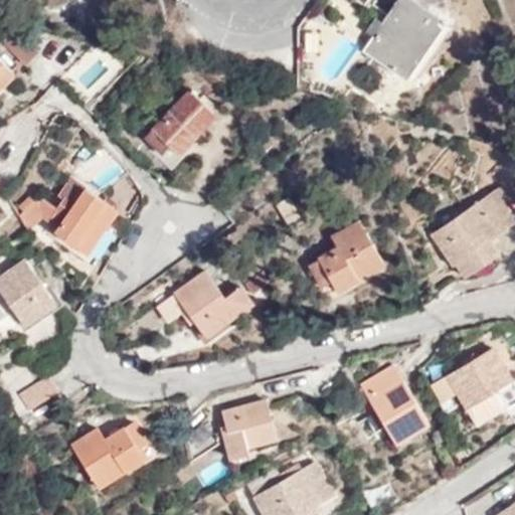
[(407,76),(444,22),(412,0),(398,0),(366,48),(407,76)]
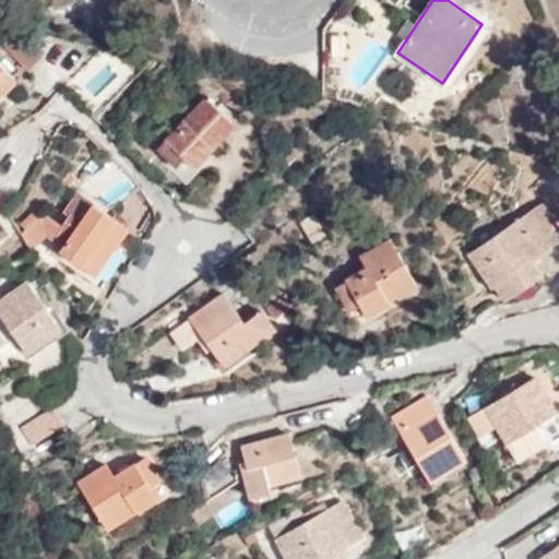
[(18,32),(2,45),(25,70),(40,56),(18,32)]
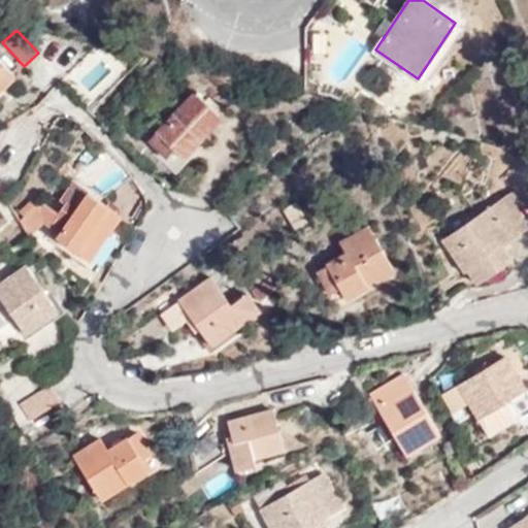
[(0,90),(14,76),(0,60),(0,90)]
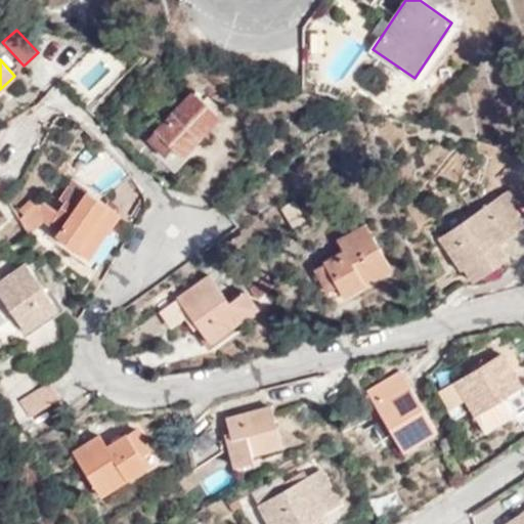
[(181,157),(220,117),(195,91),(172,115),(175,119),(160,133),(157,131),(147,140),(166,159),(175,149),(181,157)]
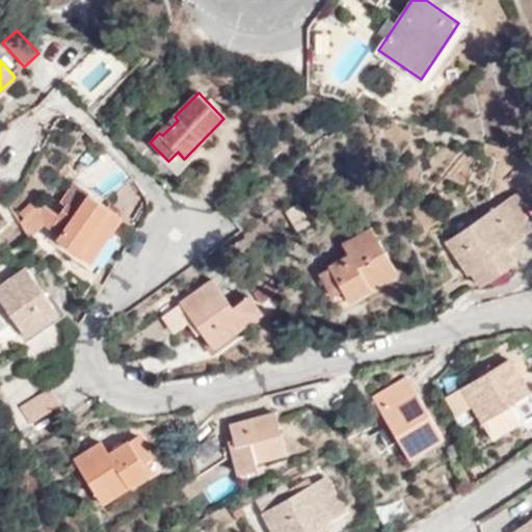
[(59,201),(64,205),(65,203),(77,211),(88,194),(89,192),(74,181),(59,201)]
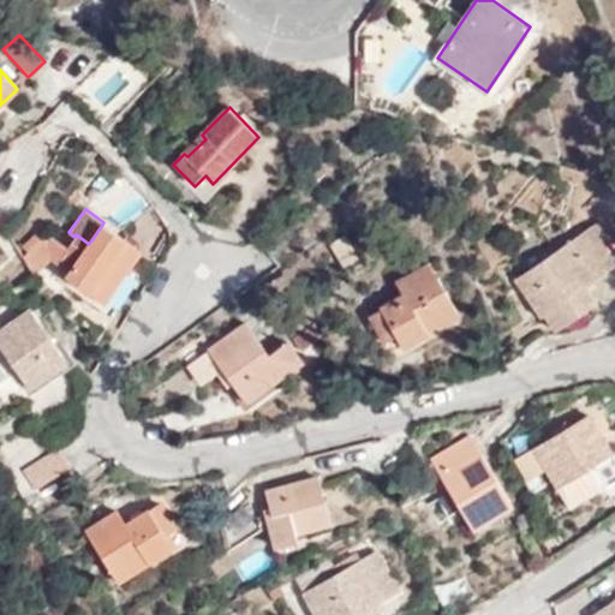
[(614,227),(607,216),(592,225),(607,246),(614,239),(614,227)]
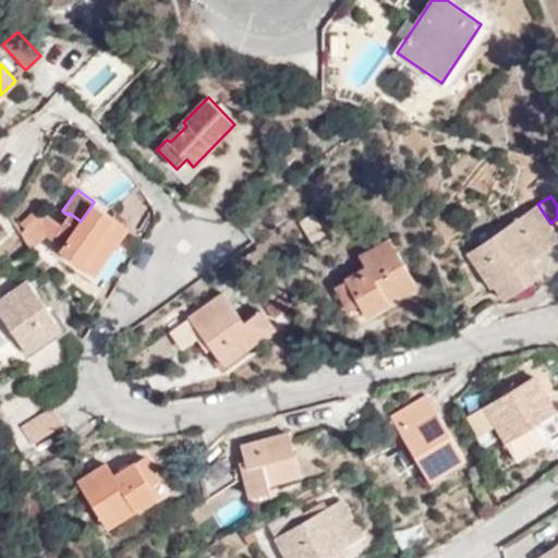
[(68,215),(61,225),(51,238),(63,246),(60,252),(95,276),(128,228),(93,204),(81,221),(69,213),(68,215)]
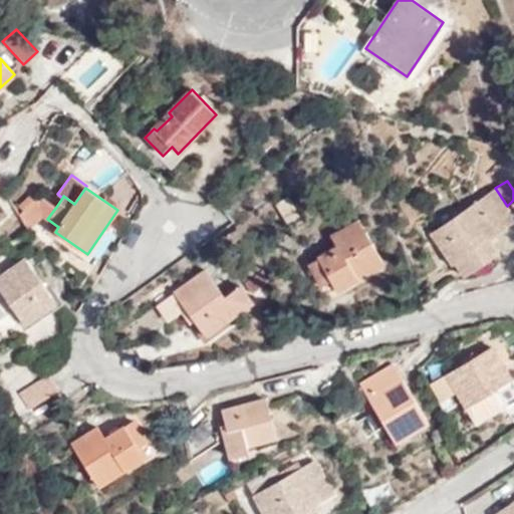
[(507,206),(495,188),(430,235),(452,265),(455,263),(465,276),(498,252),(493,244),(489,247),(484,242),(489,238),(512,222),(513,216),(507,206)]
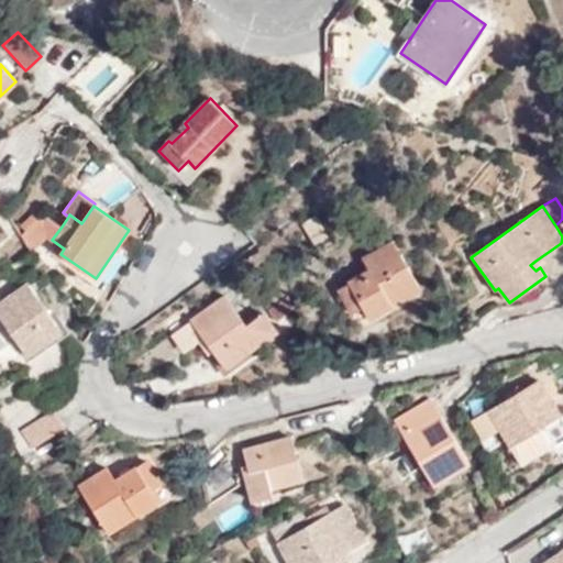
[(35,209),(13,225),(19,232),(41,216),(35,209)]
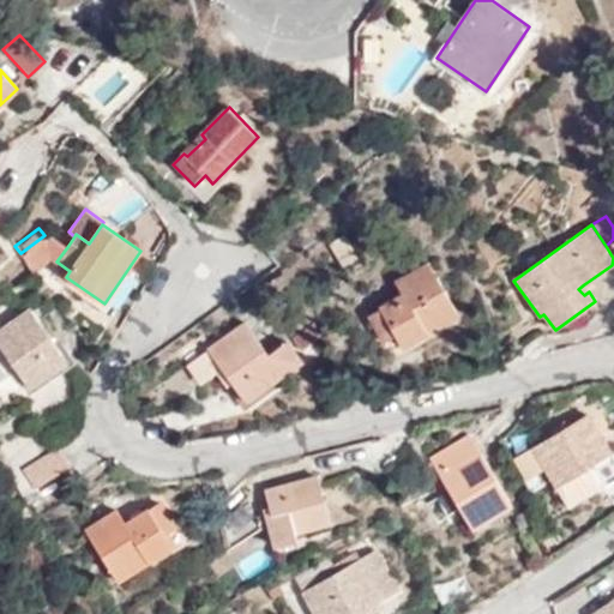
[(44,235),(20,253),(34,272),(52,259),(56,262),(67,247),(48,234),(44,235)]
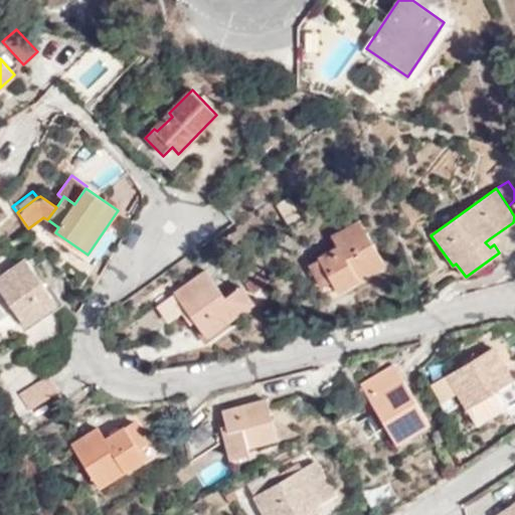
[(323,264),(322,261),(311,267),(322,289),(333,283),(339,294),(385,267),(362,222),(334,237),(339,247),(342,253),(323,264)]
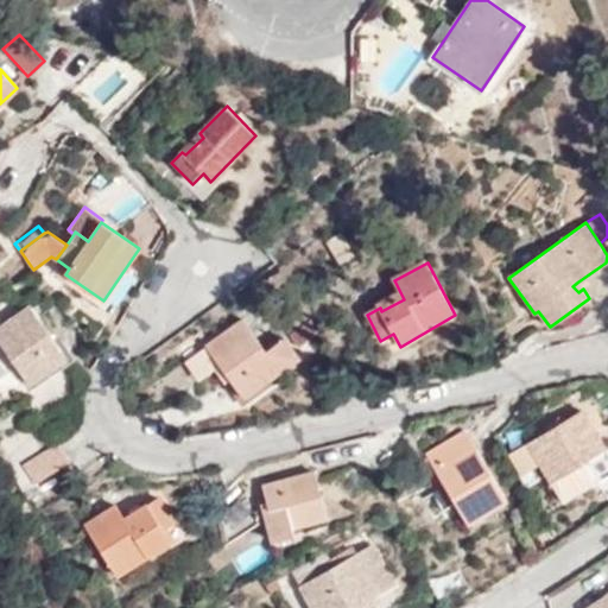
[(578,292),(583,289),(578,282),(572,286),(578,292)]
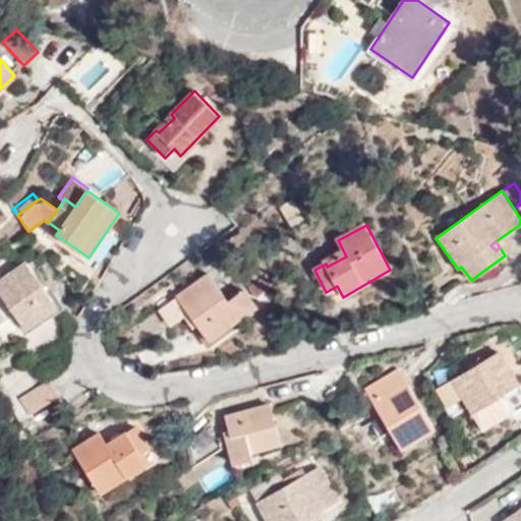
[(325,262),(326,264),(327,267),(346,256),(343,250),(325,262)]
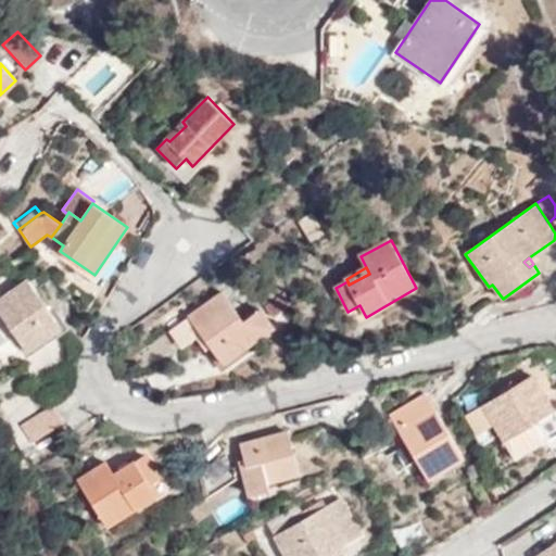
[(0,314),(27,353),(62,330),(28,281),(0,301),(0,314)]
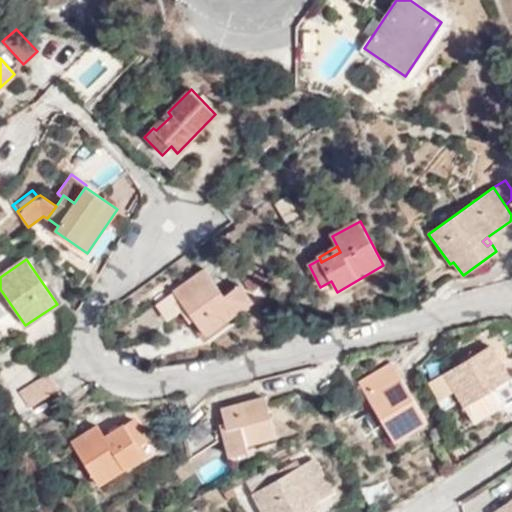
[(204,269),(174,292),(186,308),(205,335),(251,301),(239,285),(224,296),(204,269)]
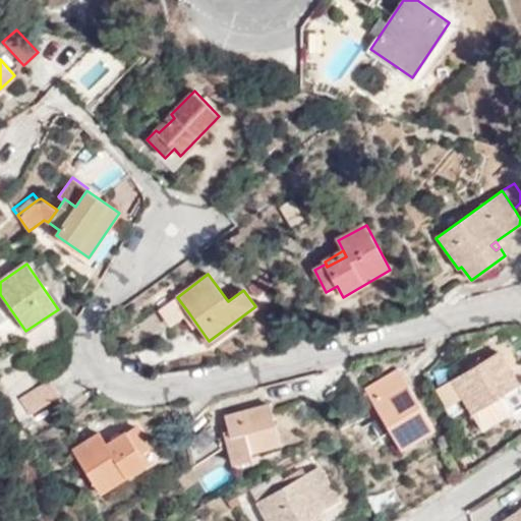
[(272,287),(267,274),(248,287),(255,298),(272,287)]
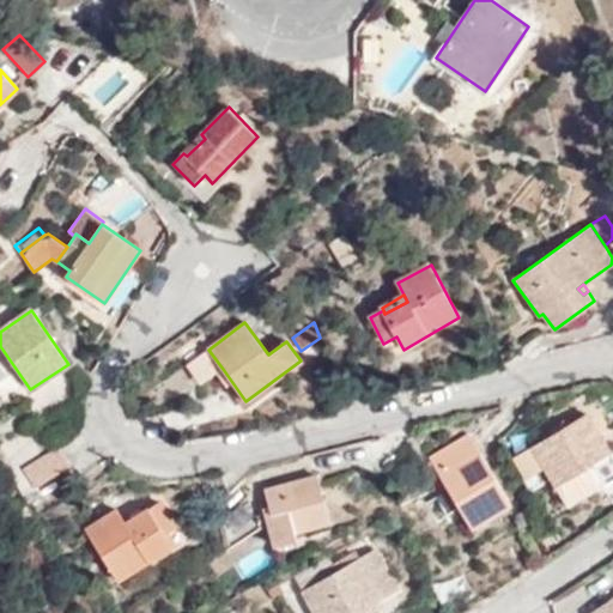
[(223,369),(208,350),(187,364),(201,384),(223,369)]
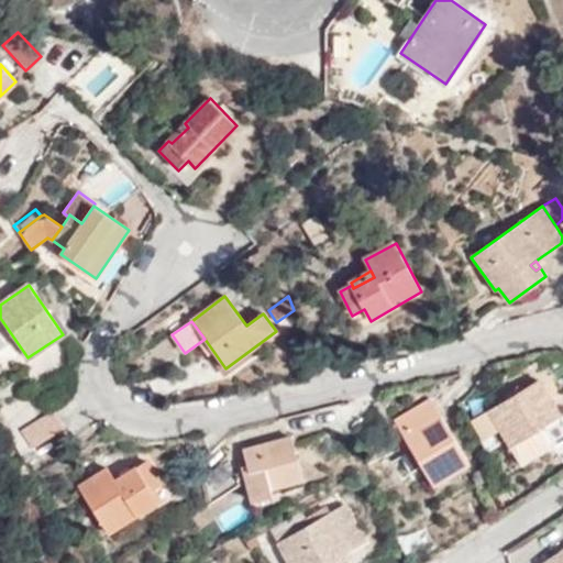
[(562,441),(562,421),(538,381),(488,410),(521,466),(562,441)]
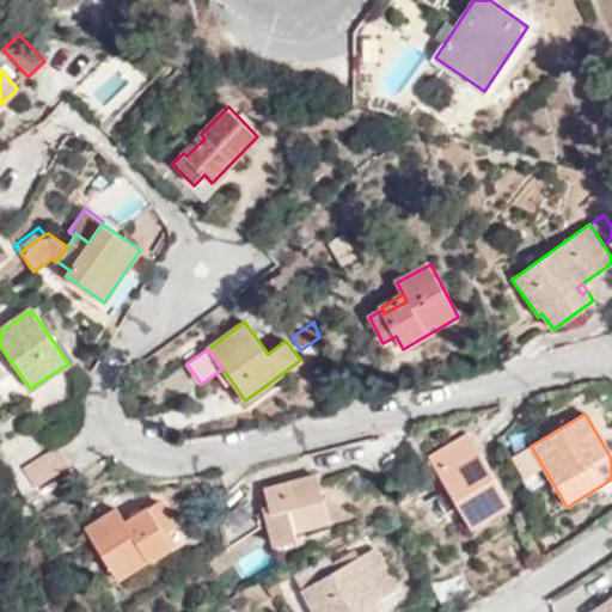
[(513,503),(475,436),(433,460),(472,527),(513,503)]
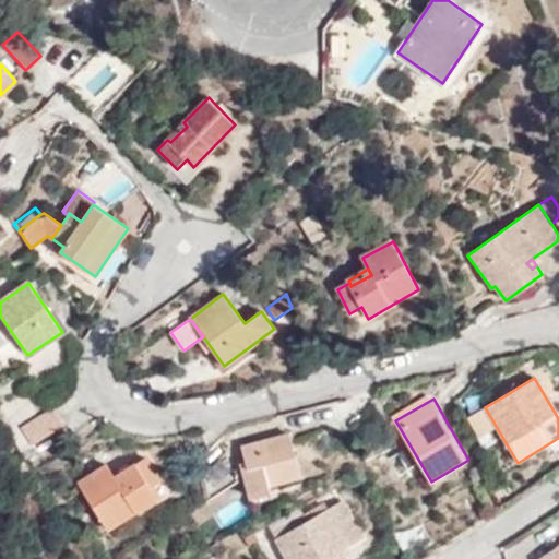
[(67,427),(56,407),(22,427),(32,444),(67,427)]
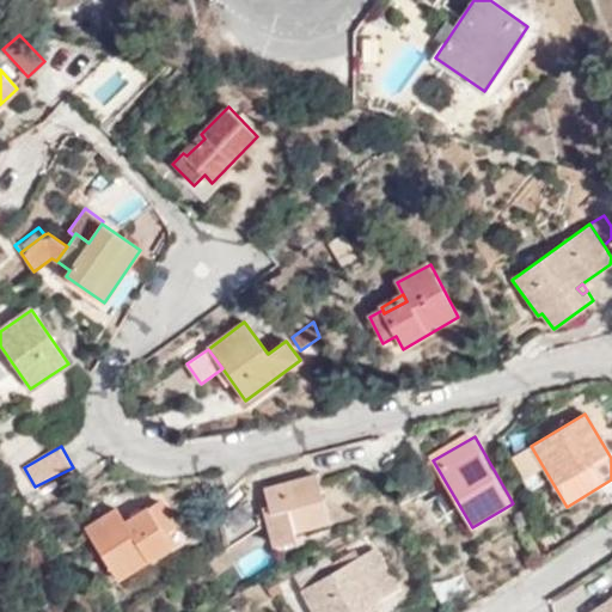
[(532,452),(515,460),(531,489),(546,481),(532,452)]
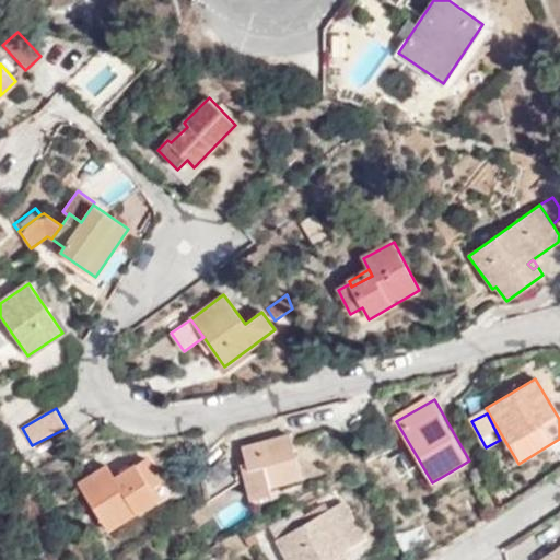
[(305,479),(293,436),(246,450),(253,473),(246,475),(254,500),(276,496),(275,487),(305,479)]
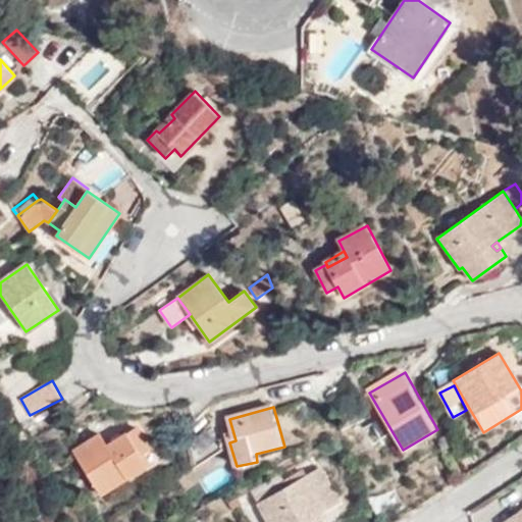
[(103,433),(76,450),(103,493),(150,464),(144,455),(151,451),(137,427),(127,433),(131,438),(112,449),(103,433)]
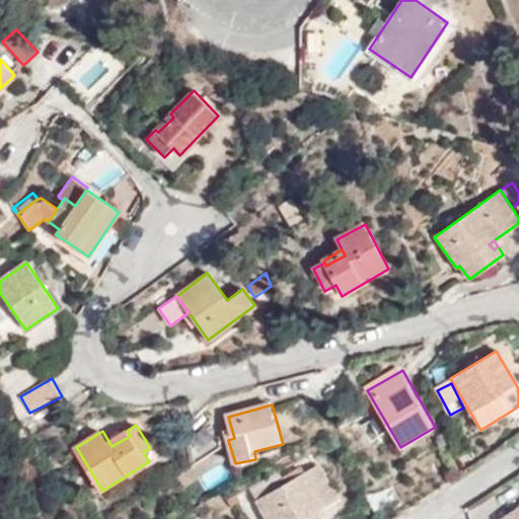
[(178,476),(184,487),(221,465),(213,452),(193,463),(178,476)]
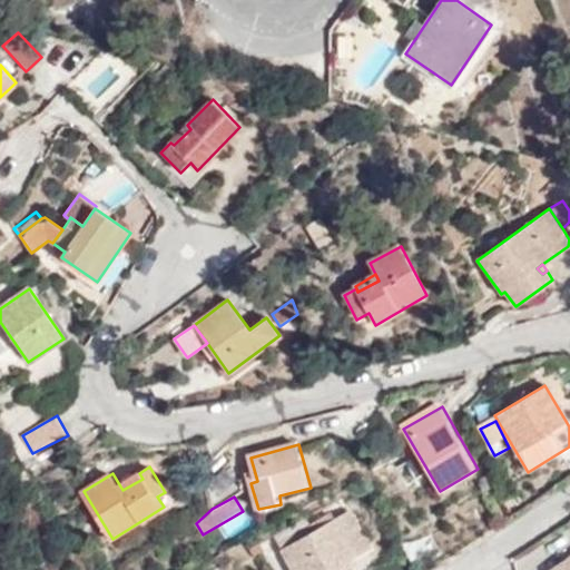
[(276,536),(283,549),(334,521),(327,509),(276,536)]
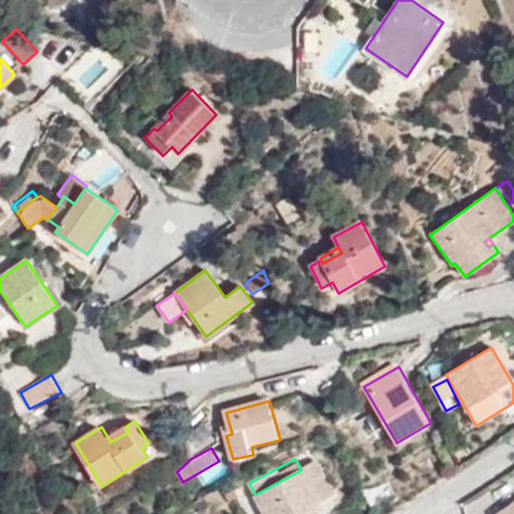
[(301,470),(255,495),(253,495),(263,513),(298,513),(334,495),(316,462),(301,470)]
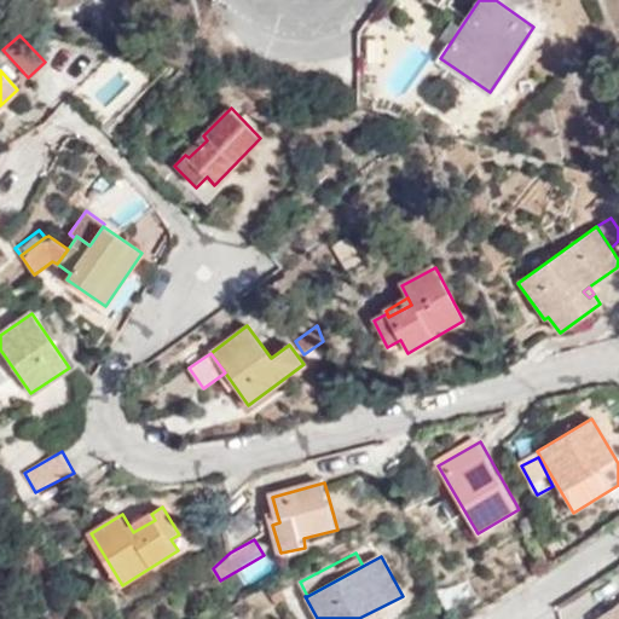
[(618,607),(597,618),(609,618),(618,613),(618,607)]
